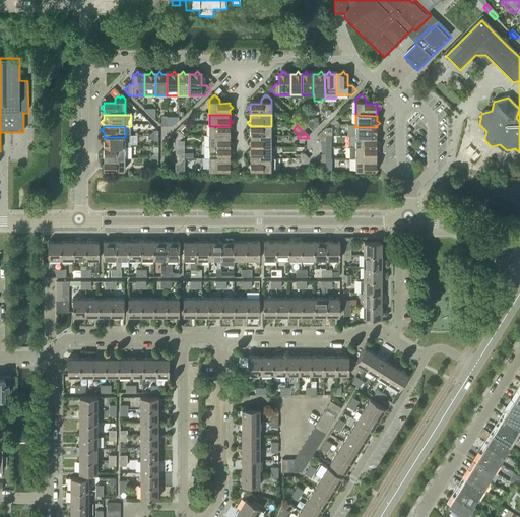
[(209,126),(209,137),(230,137),(230,133),(233,131),(230,128),(230,126),(209,126)]
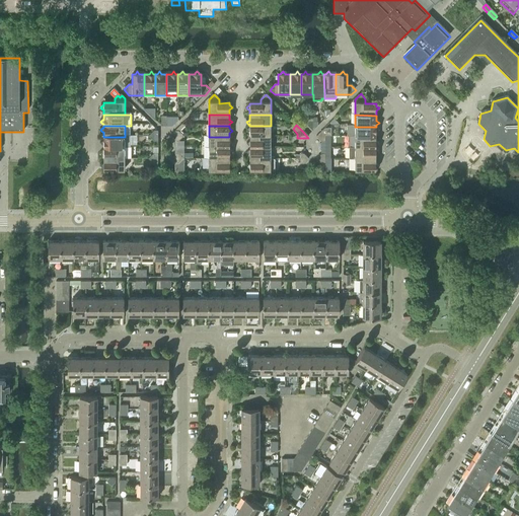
[(271,138),(271,126),(249,126),(249,128),(248,128),(246,131),(248,132),(249,132),(249,138),(271,138)]
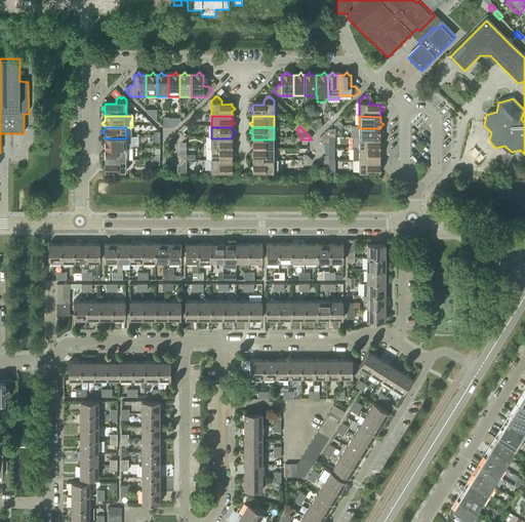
[(359,128),(359,139),(379,139),(380,134),(384,132),(380,130),(380,128),(359,128)]
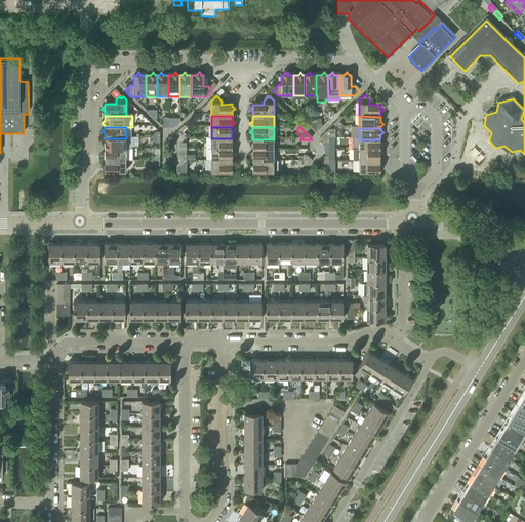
[(105,150),(132,150),(132,138),(126,138),(105,138),(105,144),(104,144),(102,146),(104,148),(105,148),(105,150)]
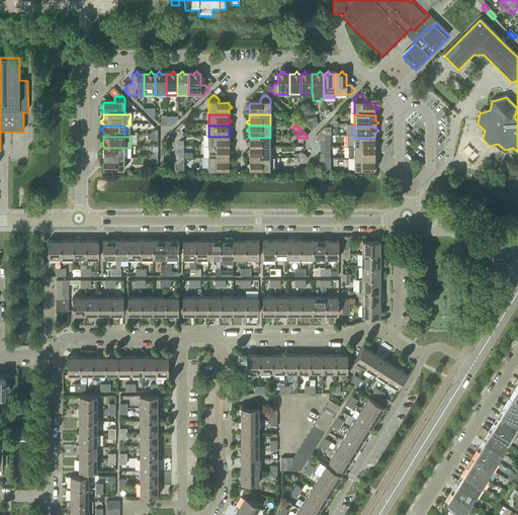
[(208,137),(208,149),(229,149),(229,147),(232,145),(229,143),(229,137),(208,137)]
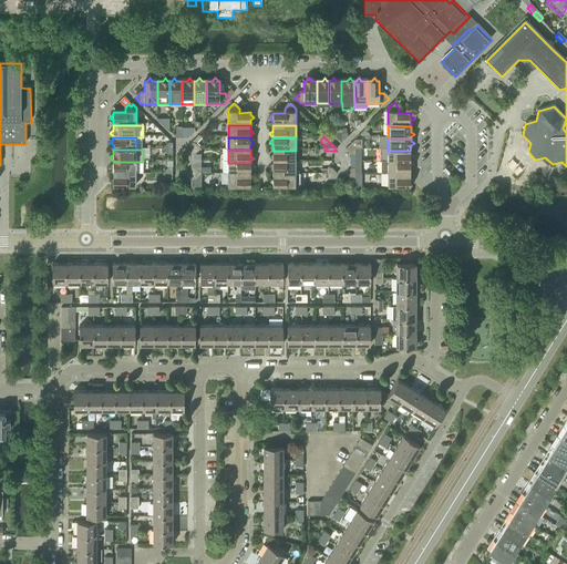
[(296,163),(296,151),(272,151),(272,156),(271,156),(269,159),(271,161),(272,161),(272,163),(296,163)]
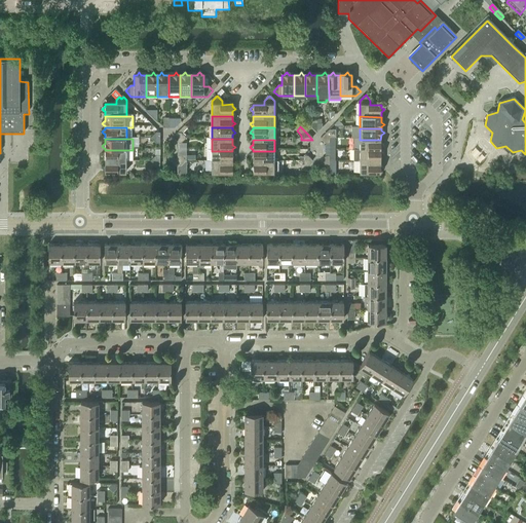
[(380,140),(360,140),(360,151),(380,151),(380,149),(384,147),(380,145),(380,140)]
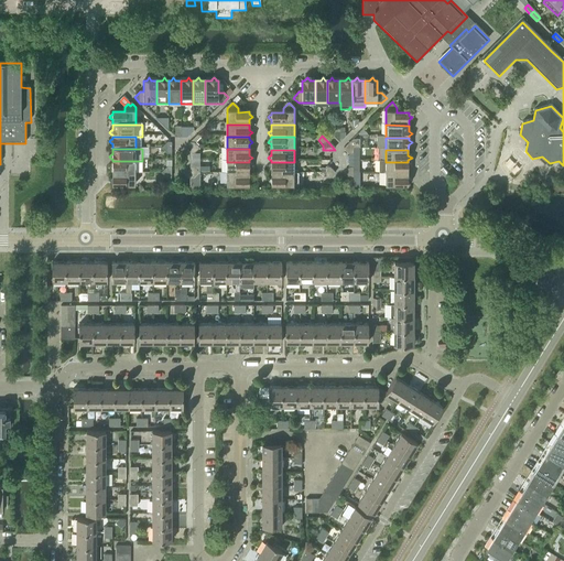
[(142,161),(112,161),(112,164),(111,164),(109,165),(111,168),(112,168),(112,173),(136,173),(142,173),(142,161)]
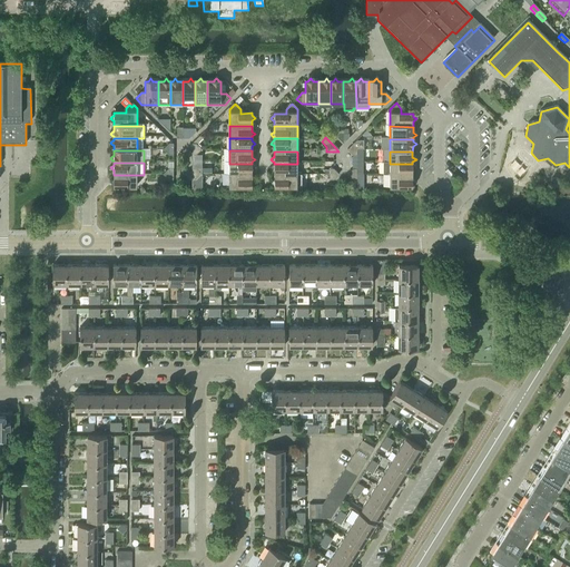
[(229,164),(229,176),(252,176),(252,170),(255,168),(252,166),(252,164),(229,164)]
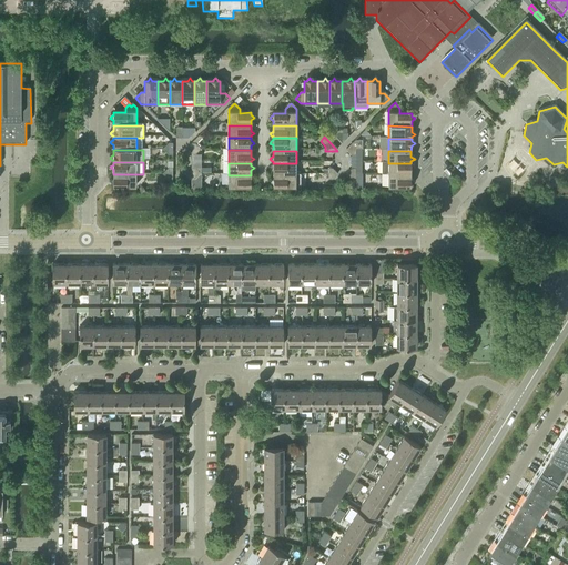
[(296,175),(296,163),(273,163),(273,165),(272,165),(270,168),(272,170),(273,170),(273,175),(296,175)]
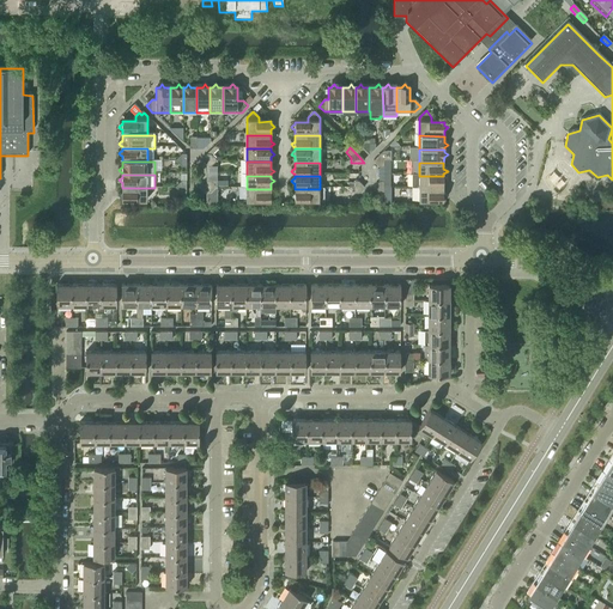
[(419,189),(443,189),(443,183),(447,181),(443,178),(443,176),(419,176),(412,176),(412,189),(419,189)]
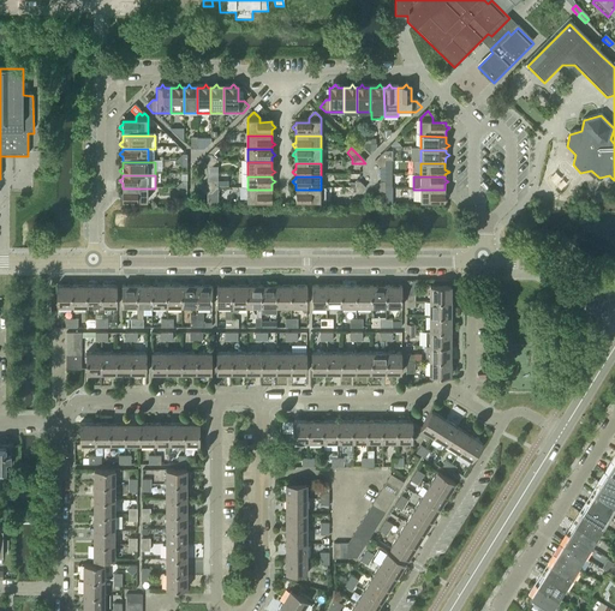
[(148,203),(148,189),(123,189),(123,196),(121,196),(119,198),(121,201),(123,201),(123,203),(148,203)]
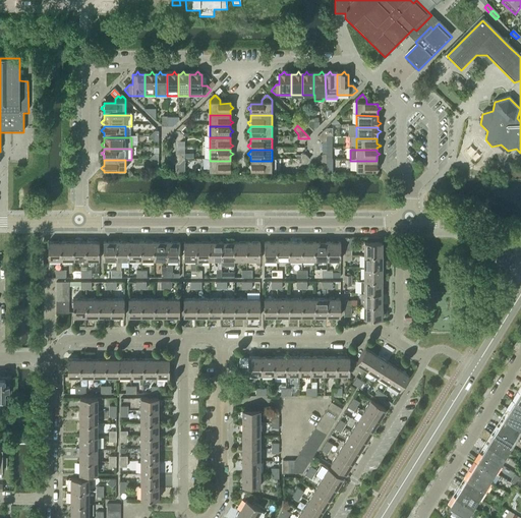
[(176,166),(176,176),(184,176),(184,161),(179,166),(176,166)]
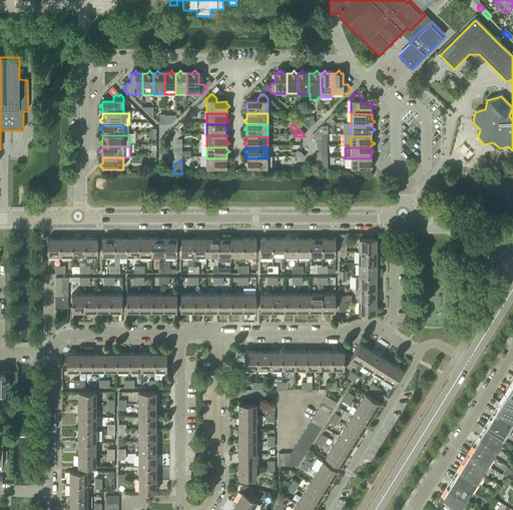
[(206,158),(206,170),(226,170),(226,167),(227,167),(229,165),(226,163),(226,158),(206,158)]
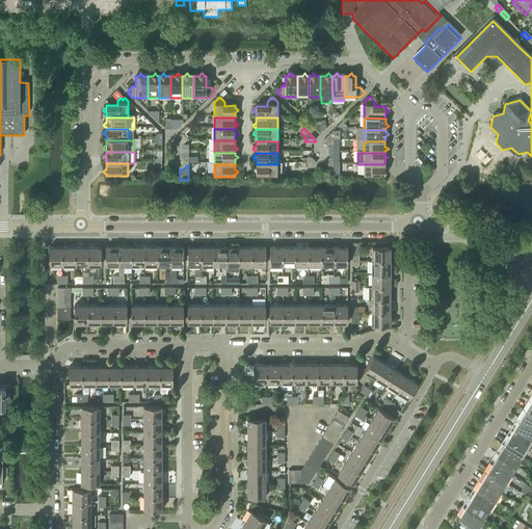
[(277,177),(277,164),(256,164),(256,169),(255,169),(253,172),(255,174),(256,174),(256,177),(277,177)]
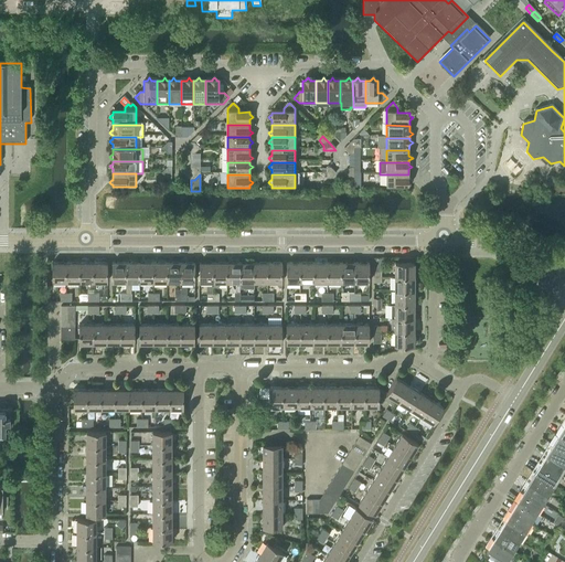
[(408,175),(386,175),(386,188),(408,188),(408,184),(412,182),(408,180),(408,175)]
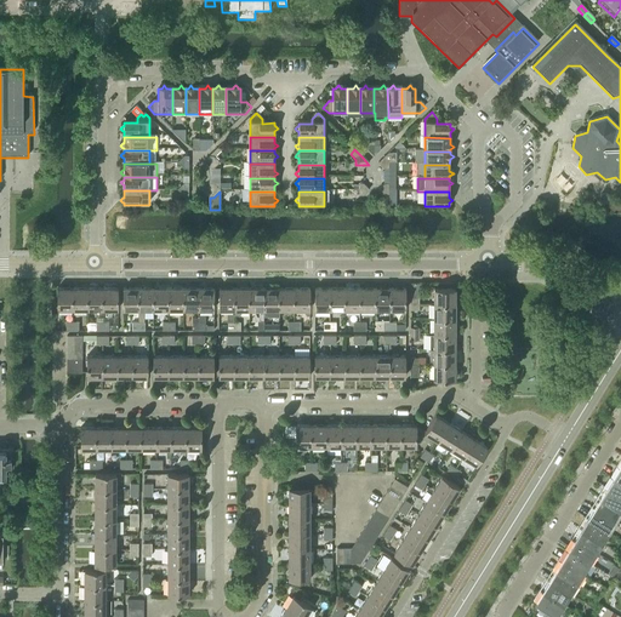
[(608,204),(609,199),(605,195),(600,196),(599,203),(603,206),(608,204)]
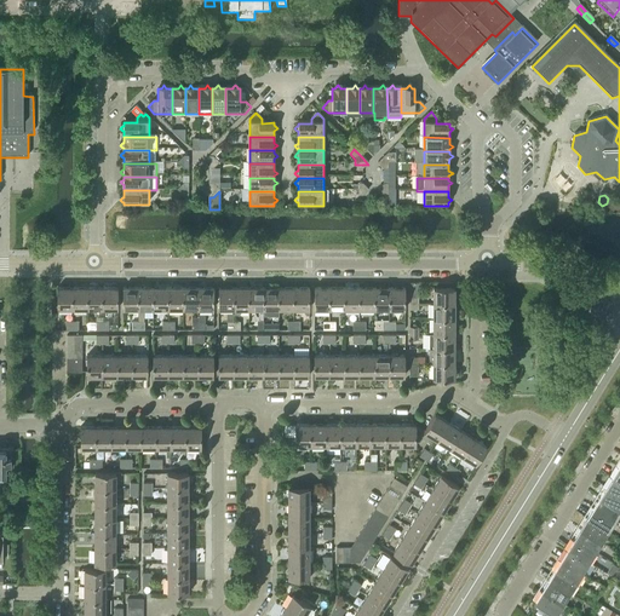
[(57,311),(73,311),(73,291),(57,291),(57,311)]
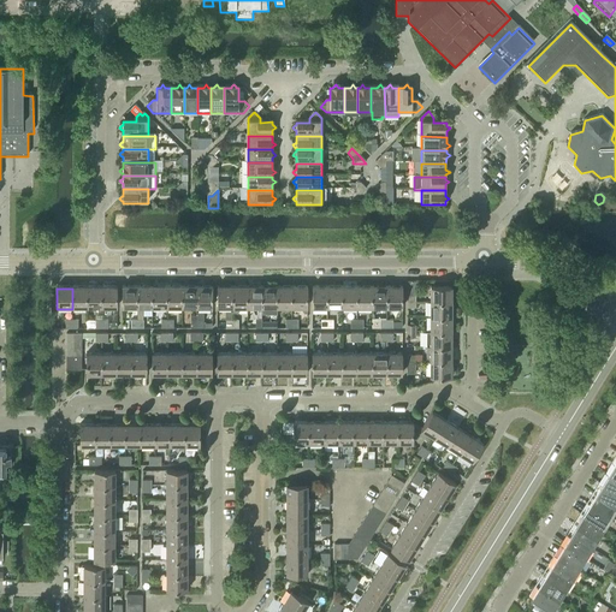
[(72,309),(87,309),(87,289),(72,289),(72,309)]
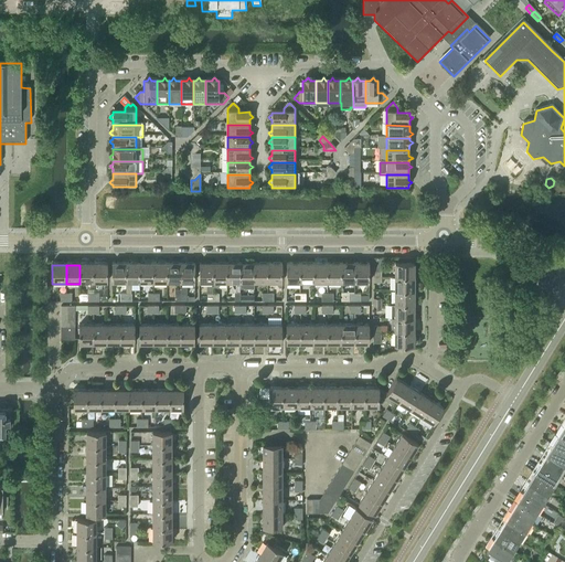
[(80,284),(93,284),(94,265),(80,265),(80,284)]
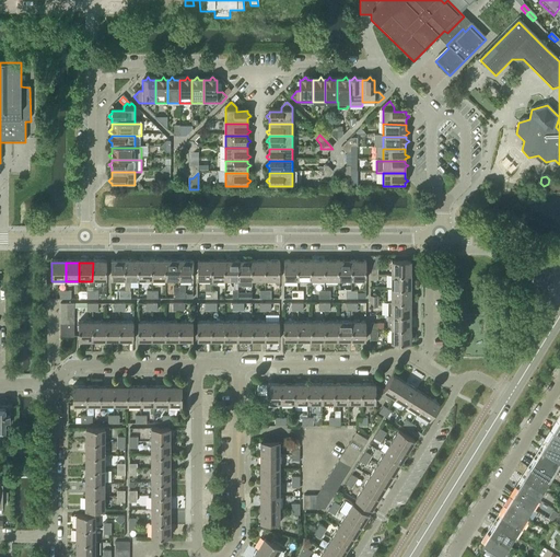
[(106,263),(93,263),(92,281),(106,281),(106,263)]
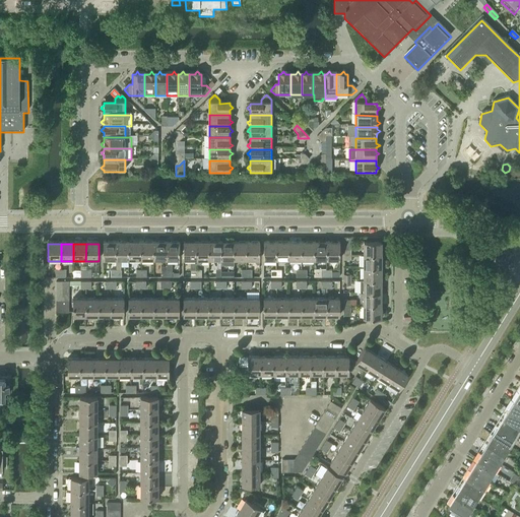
[(103,261),(116,261),(116,244),(103,244),(103,261)]
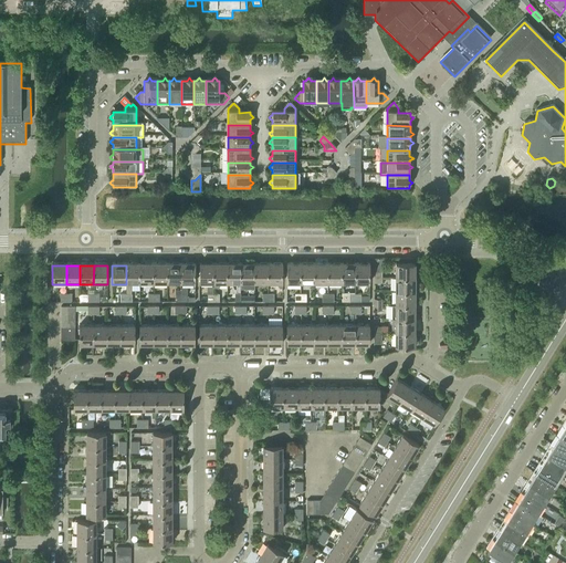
[(139,266),(126,266),(126,284),(126,293),(119,293),(119,304),(132,304),(132,284),(139,284),(139,266)]
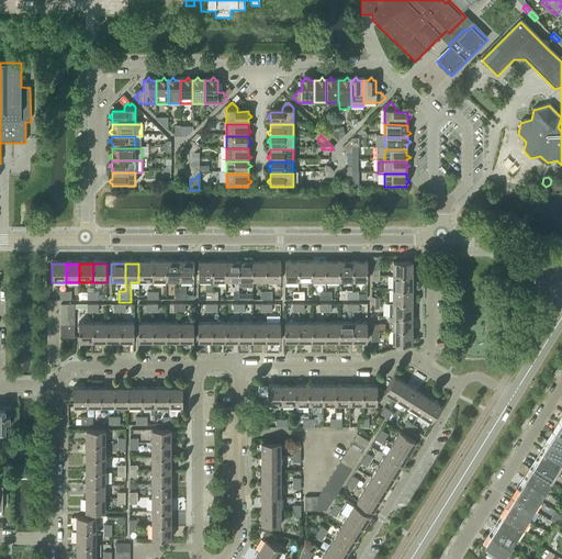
[(153,264),(138,264),(138,282),(153,282),(153,264)]
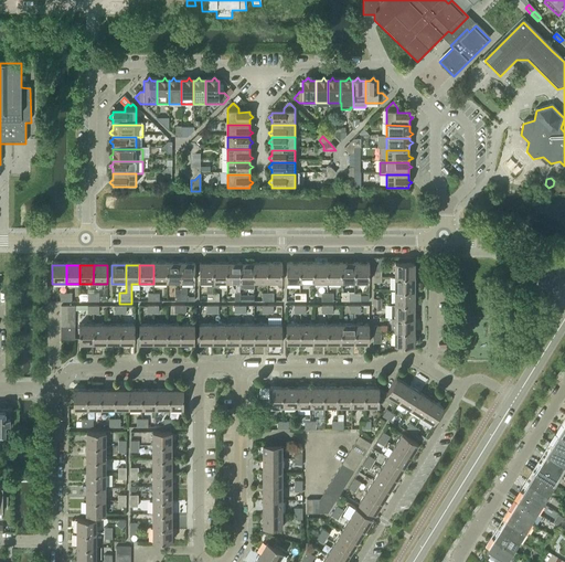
[(167,265),(153,265),(153,284),(167,284),(167,265)]
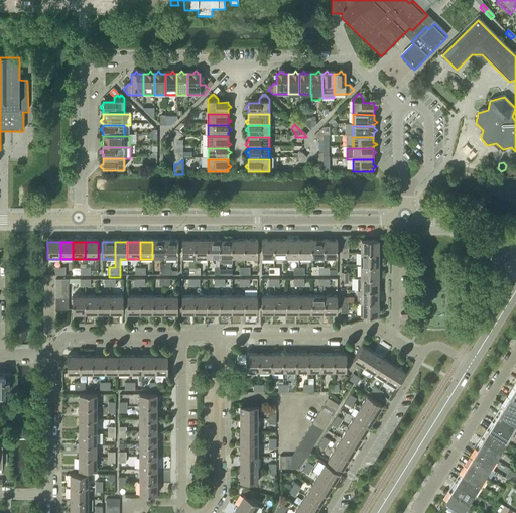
[(164,242),(152,242),(152,259),(164,259),(164,242)]
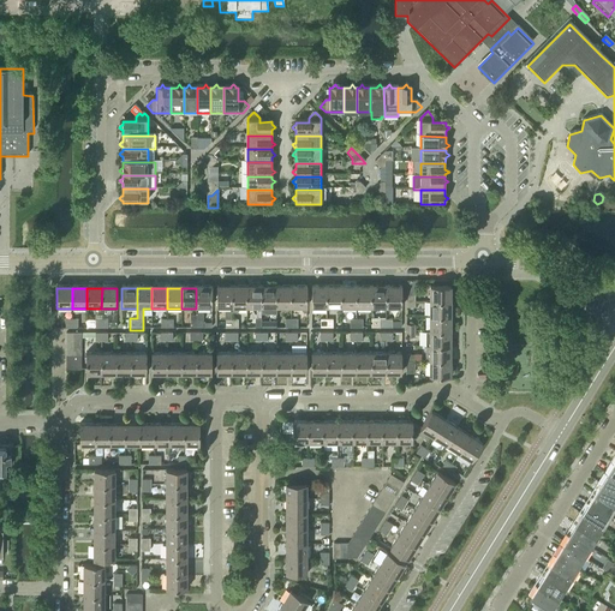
[(213,288),(196,288),(196,309),(212,309),(213,288)]
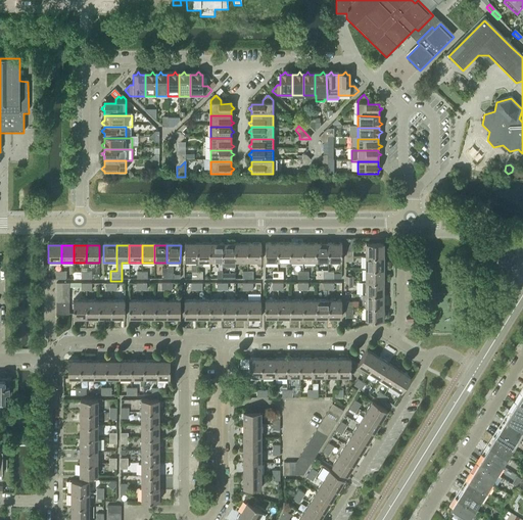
[(184,263),(197,263),(197,245),(185,245),(184,245),(184,263)]
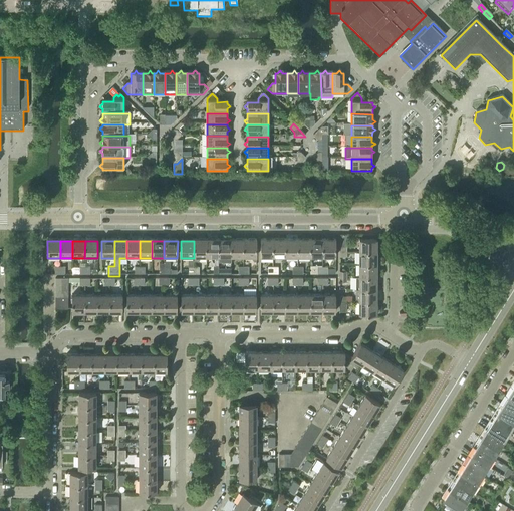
[(207,241),(194,241),(194,258),(194,263),(198,263),(198,258),(207,258),(207,241)]
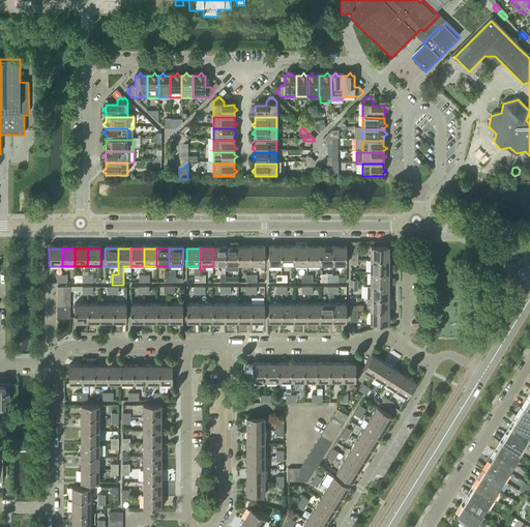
[(226,249),(213,249),(213,266),(226,266),(226,249)]
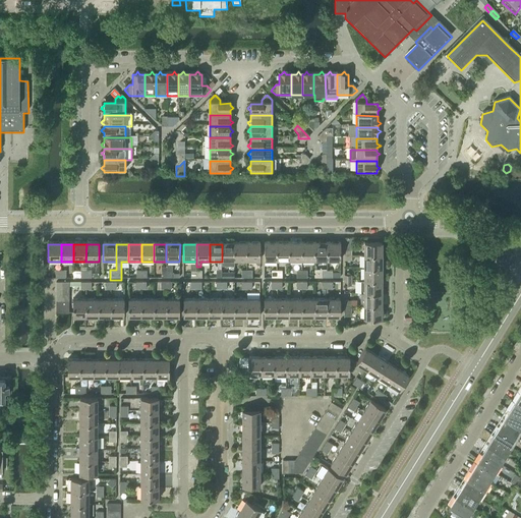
[(234,244),(222,244),(222,262),(234,262),(234,244)]
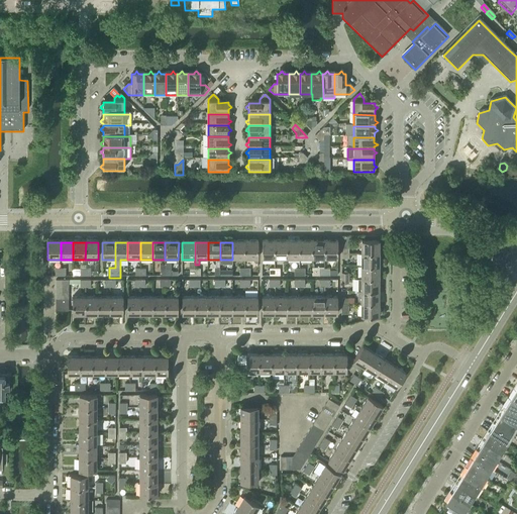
[(245,242),(232,242),(232,260),(245,260),(245,242)]
